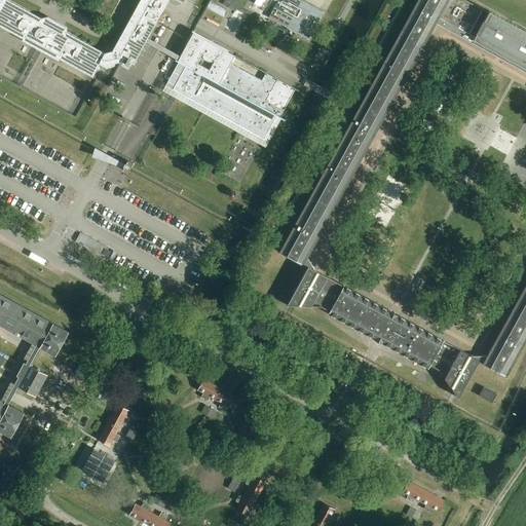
[(59,59),(92,77),(100,64),(104,66),(121,61),(123,58),(134,63),(164,7),(167,0),(0,0),(0,27),(22,39),(22,41),(40,50),(59,61),(59,59)]
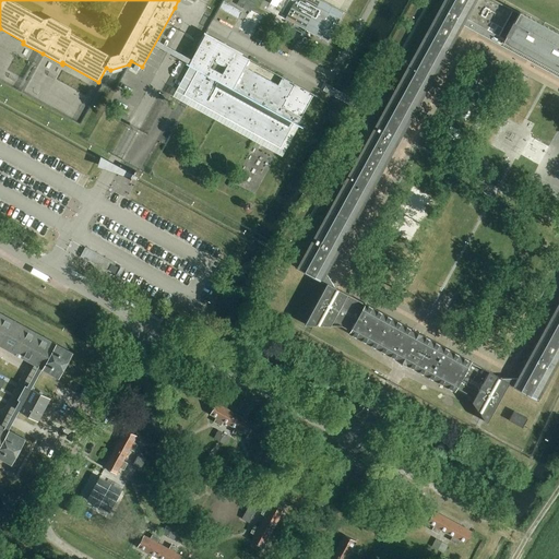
[(250,12),(257,1),(254,0),(239,0),(237,6),(249,12),(250,12)]
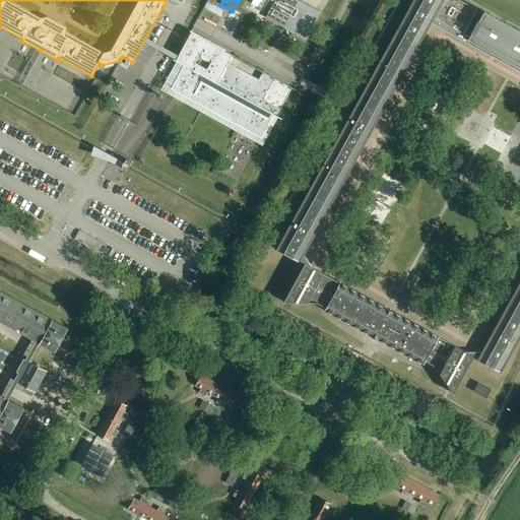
[(264,0),(269,2),(260,18),(305,43),(320,16),(289,0),(264,0)]
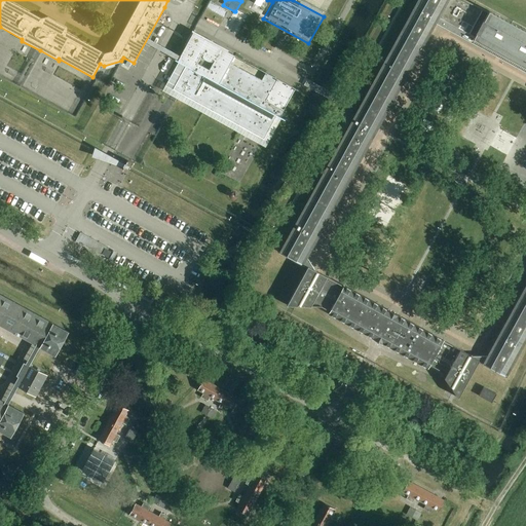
[(481,9),(463,0),(417,0),(278,253),(303,265),(436,24),(525,73),(525,284),(487,355),(473,357),(459,349),(458,350),(443,342),(444,340),(395,313),(343,286),(342,287),(327,278),(328,277),(307,266),(292,294),(286,305),(320,306),(323,308),(329,312),(328,314),(378,342),(427,369),(429,365),(446,373),(444,377),(456,399),(474,367),(484,365),(506,377),(525,340),(525,32),(488,11),(474,38),(467,34),(481,9)]
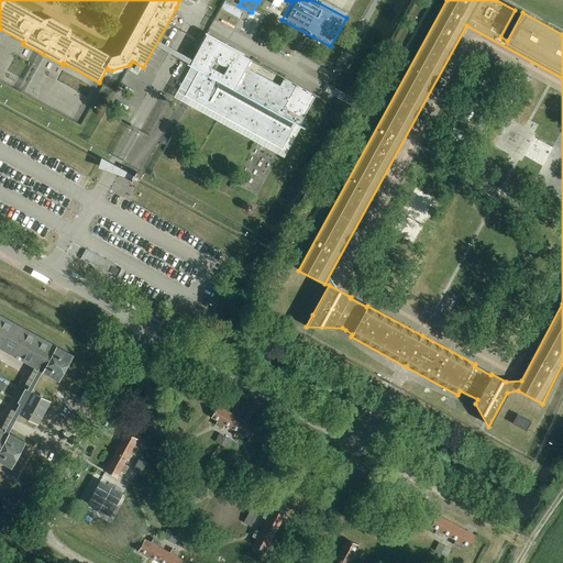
[(240,19),(243,12),(224,2),(221,9),(240,19)]
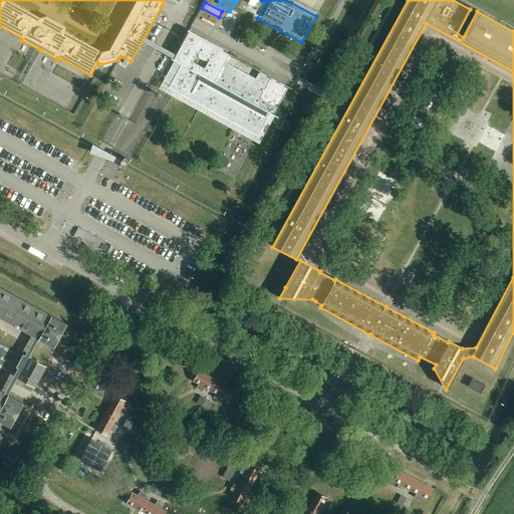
[(225,62),(229,54),(189,31),(185,38),(175,58),(183,63),(170,87),(175,90),(258,137),(272,111),(276,113),(279,108),(277,107),(288,86),(260,70),(255,78),(225,62)]
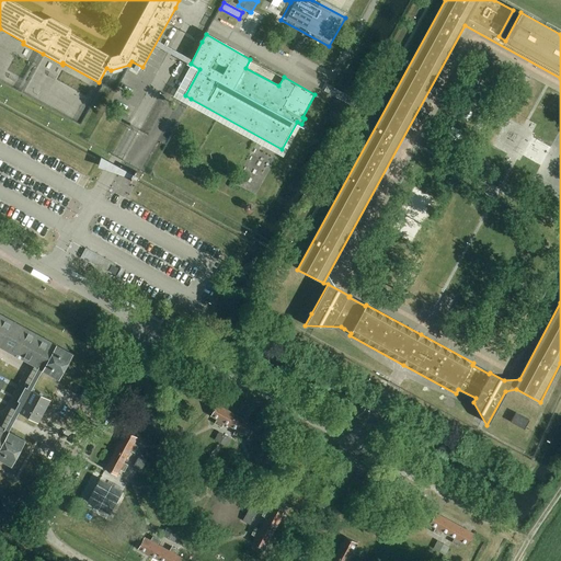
[(114,265),(84,249),(79,259),(109,274),(110,272),(115,275),(118,268),(113,266),(114,265)]
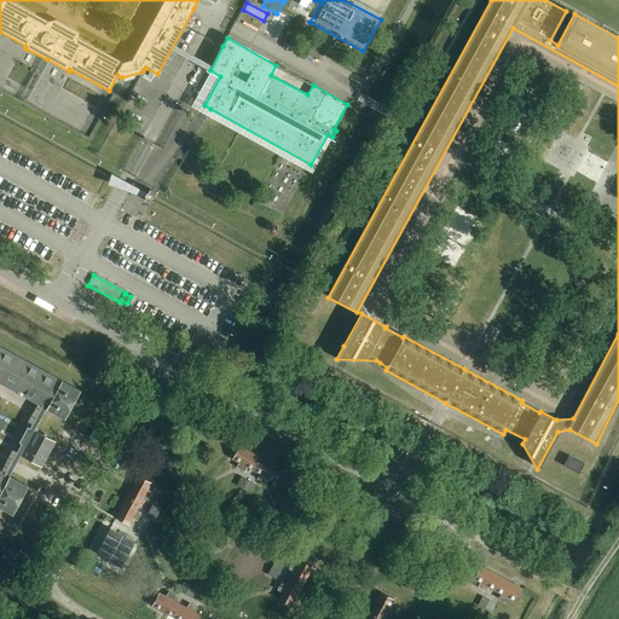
[(80,392),(62,381),(62,380),(0,346),(0,507),(12,514),(28,486),(10,476),(0,470),(0,383),(46,410),(46,409),(64,420),(80,392)]
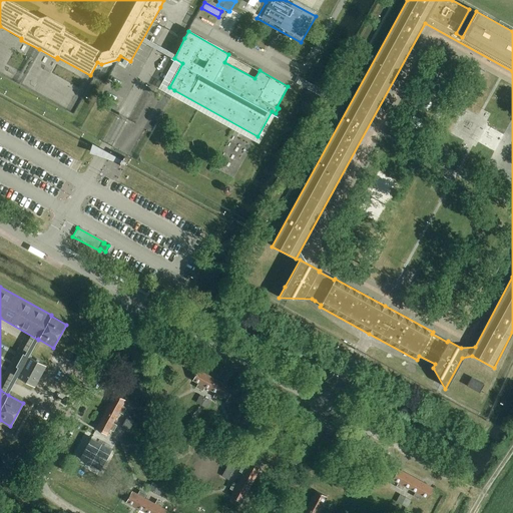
[(46,366),(29,357),(28,356),(16,377),(34,387),(40,376),(46,366)]
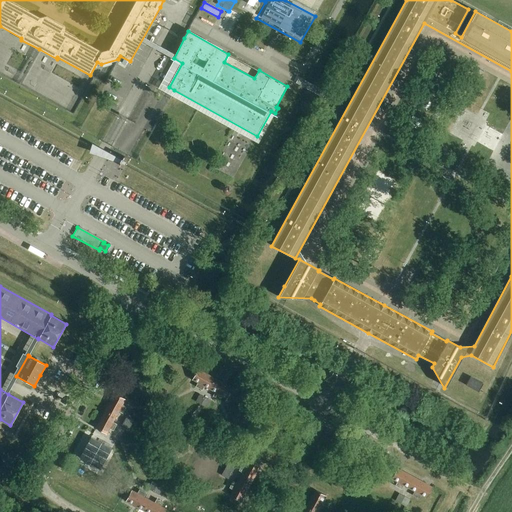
[(209,390),(215,379),(198,369),(192,380),(197,383),(195,387),(202,391),(204,387),(209,390)]
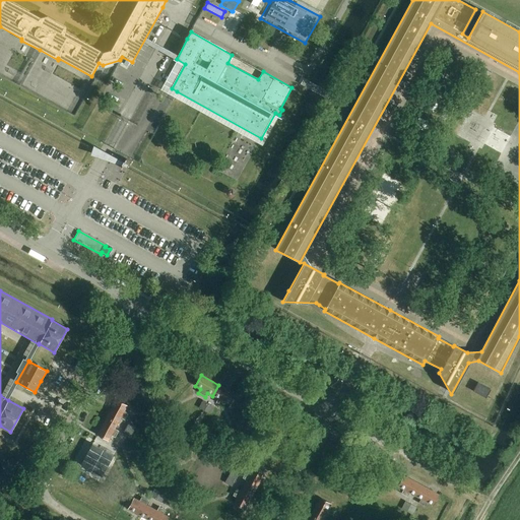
[(147,384),(134,376),(131,382),(137,385),(136,386),(144,390),(147,384)]
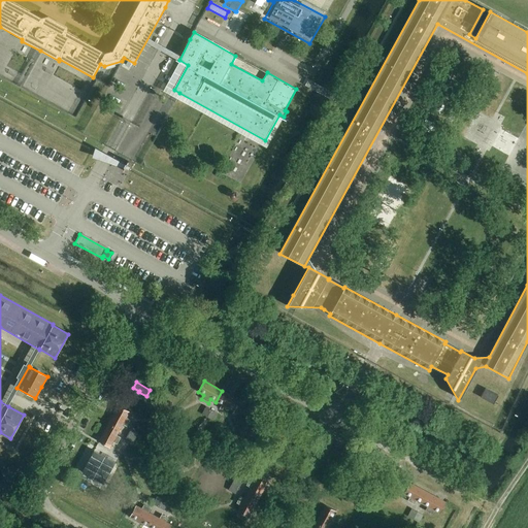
[(497,396),(484,390),(480,398),(492,405),(497,396)]
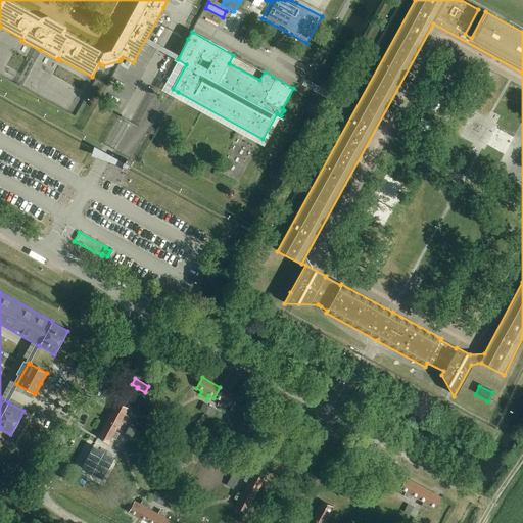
[(232,408),(237,397),(220,387),(214,398),(220,401),(218,405),(224,409),(226,405),(232,408)]
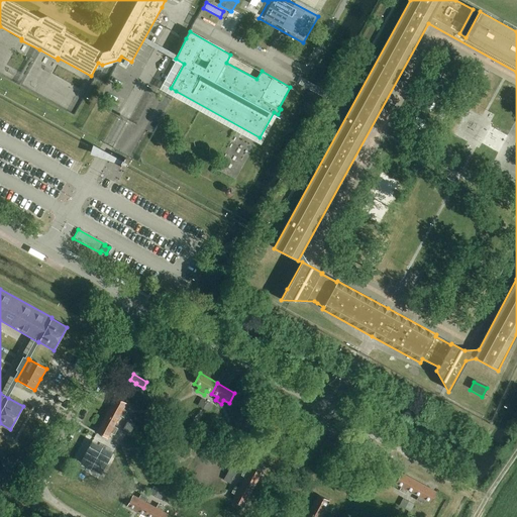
[(163,403),(167,395),(153,387),(149,395),(163,403)]
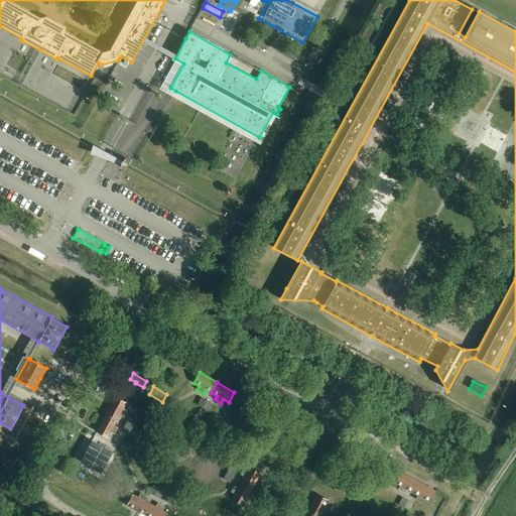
[(106,414),(117,420),(119,415),(123,417),(127,410),(123,408),(126,403),(116,397),(106,414)]
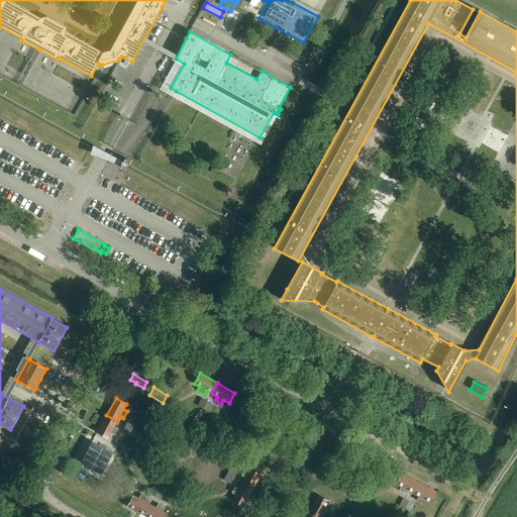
[(203,409),(207,402),(201,399),(198,406),(203,409)]
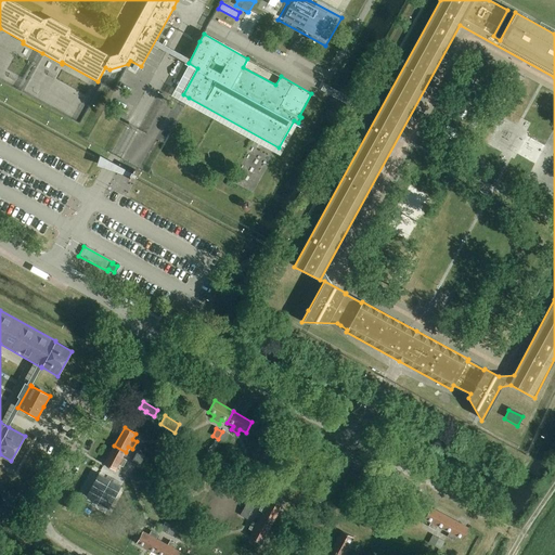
[(223,442),(228,435),(222,431),(218,439),(223,442)]
